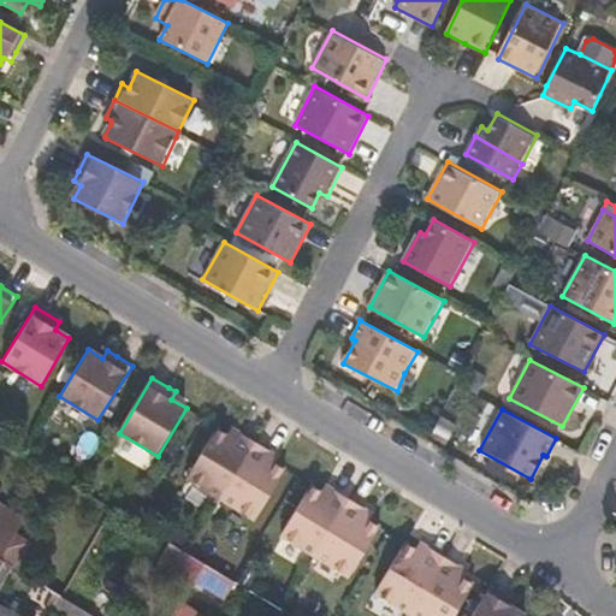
[(256,440),(241,431),(231,425),(226,434),(215,427),(187,479),(220,498),(256,440)]
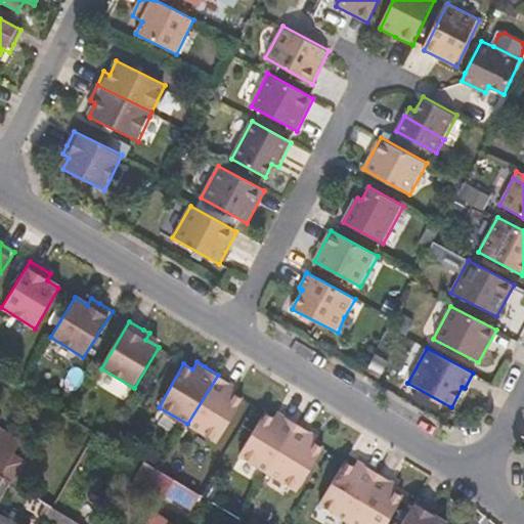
[(244,398),(234,393),(238,386),(218,375),(187,424),(217,442),(244,398)]
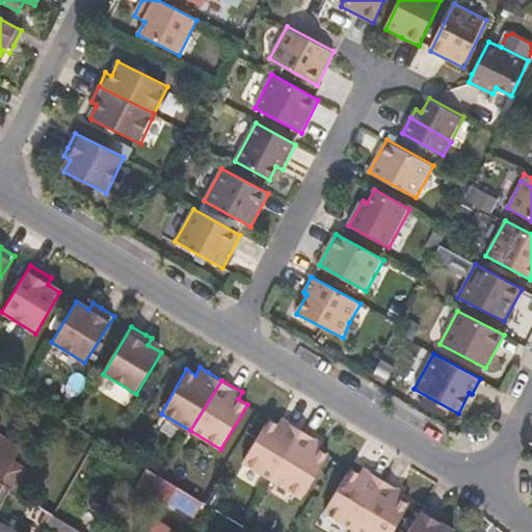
[(272,479),(303,429),(291,423),(283,417),(278,425),(270,420),(244,461),(272,479)]
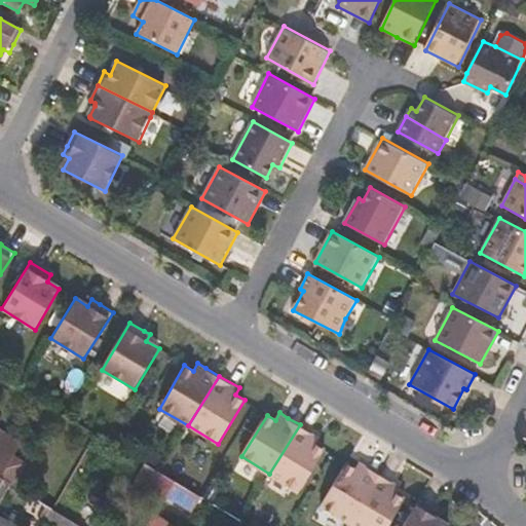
[(321,438),(312,433),(300,424),(269,474),(301,493),(326,450),(317,444),(321,438)]
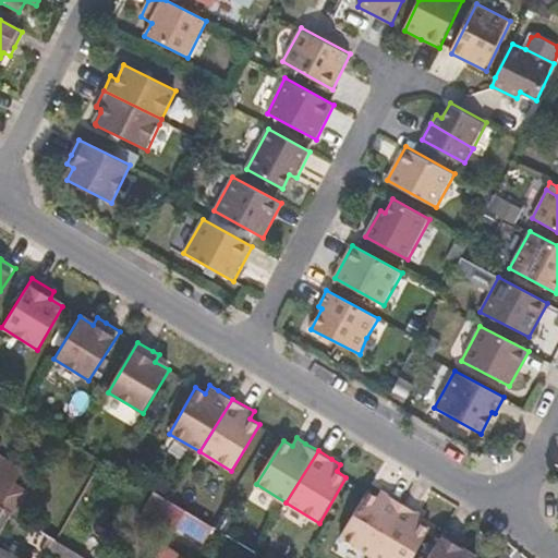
[(0,502),(21,469),(0,456),(0,502)]
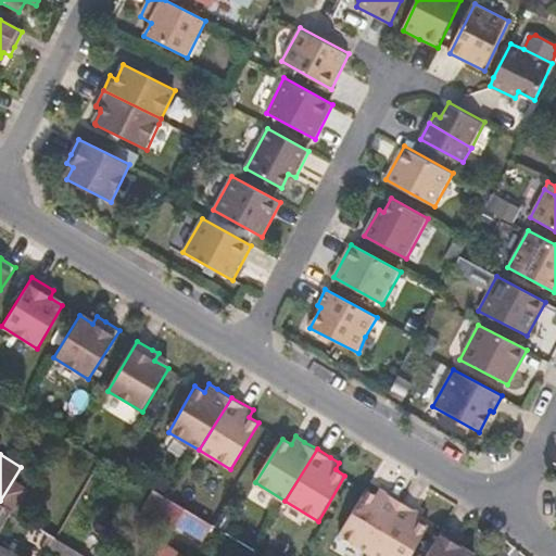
[(380,488),(376,495),(367,489),(340,535),(370,552),(394,513),(402,501),(380,488)]
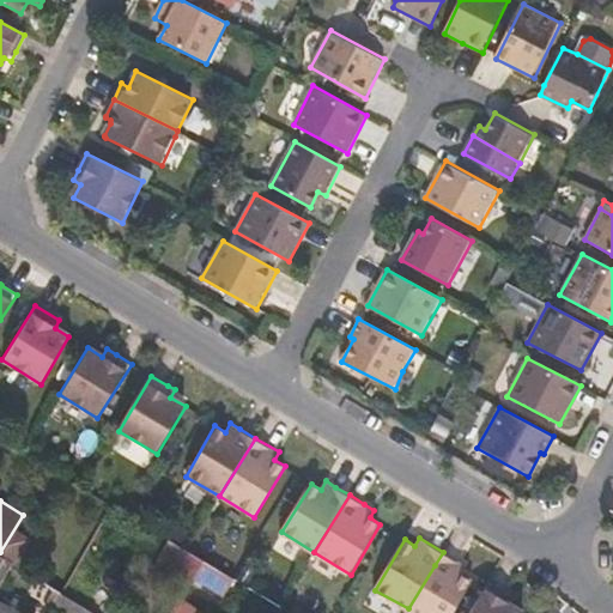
[(198,612),(180,602),(195,576),(225,594),(235,580),(183,548),(156,593),(168,601),(176,606),(171,612),(198,612)]
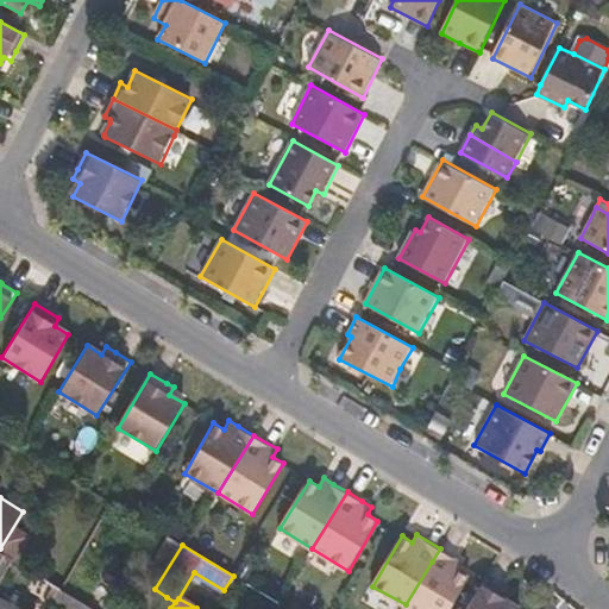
[(464,563),(454,558),(440,548),(432,562),(406,604),(413,608),(451,608),(470,577),(459,570),(464,563)]
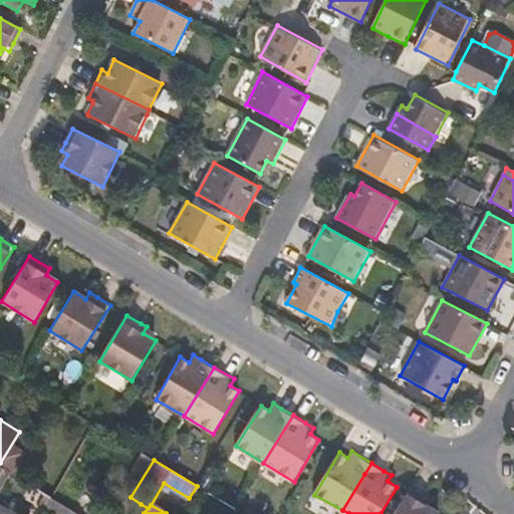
[(0,487),(1,489),(4,484),(10,473),(0,466),(0,487)]
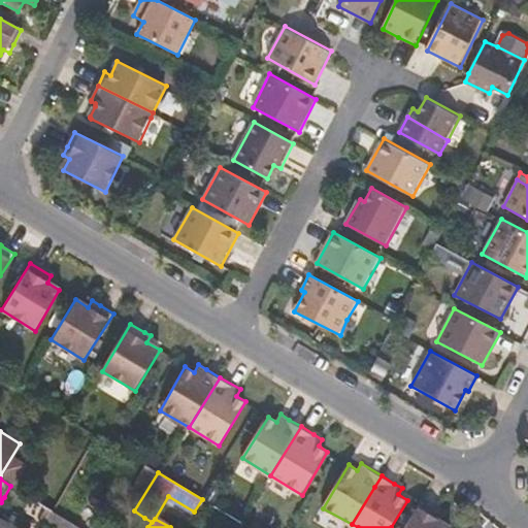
[(43,522),(51,510),(10,486),(4,497),(43,522)]
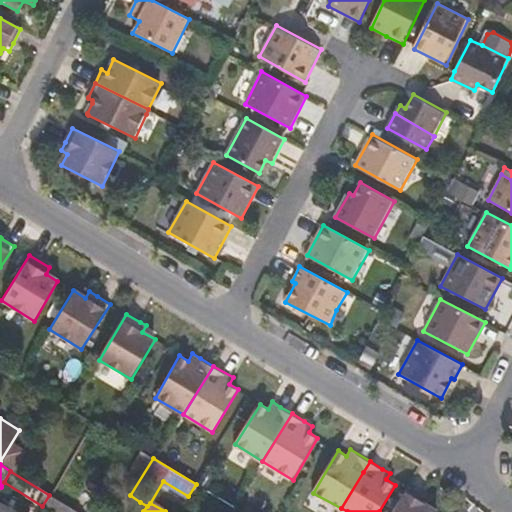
[(426,502),(429,496),(423,493),(409,485),(401,496),(391,511),(436,511),(438,509),(426,502)]
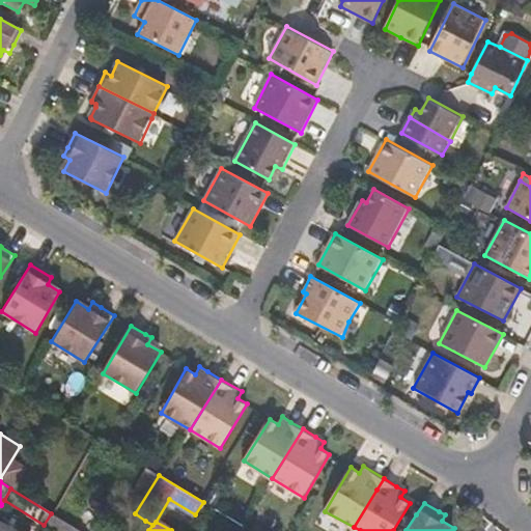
[(79,530),(51,513),(44,525),(53,530),(79,530)]
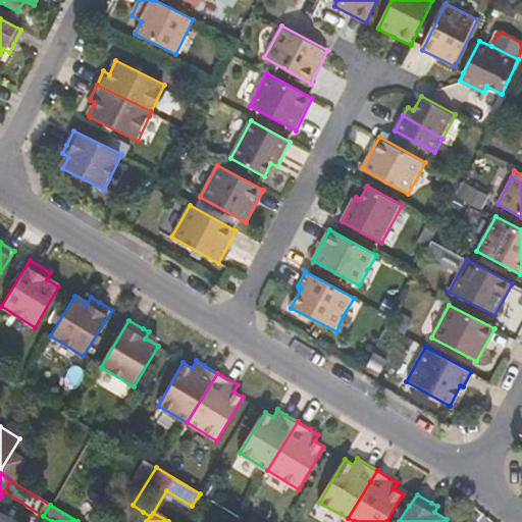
[(136,521),(143,512),(133,505),(121,521),(136,521)]
